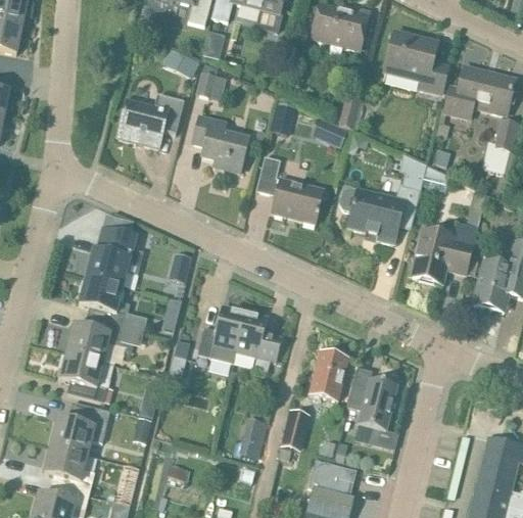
[(0,0),(0,22),(21,27),(27,0),(0,0)]
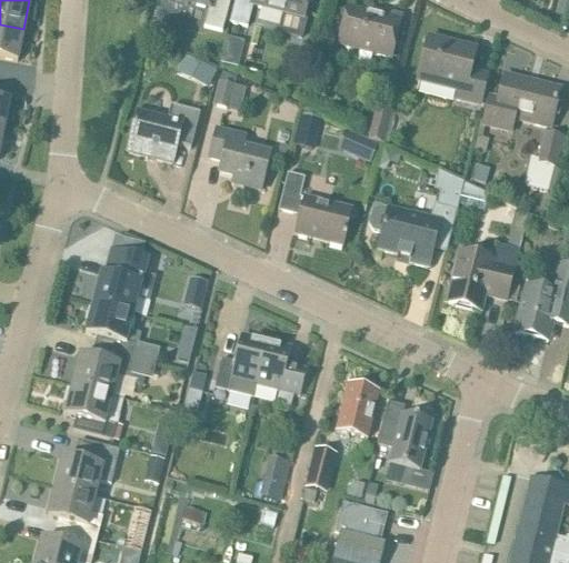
[(193,0),(209,3),(205,22),(222,27),(229,0),(193,0)]
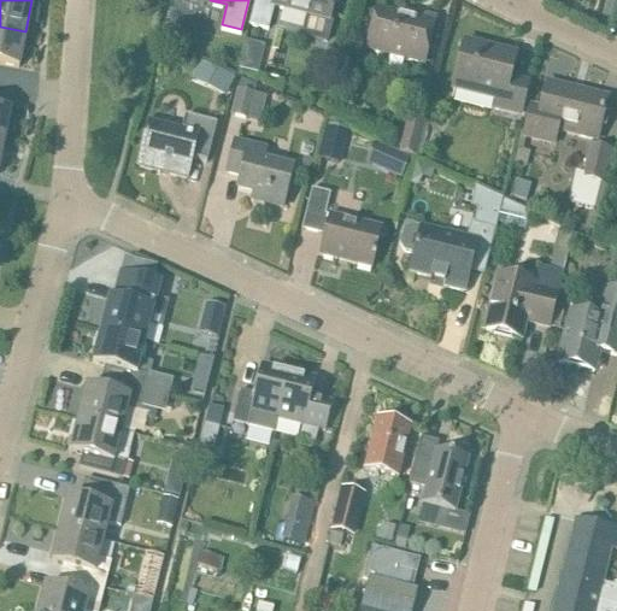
[(253,0),(251,11),(248,19),(268,24),(274,1),(329,16),(333,0),(253,0)]
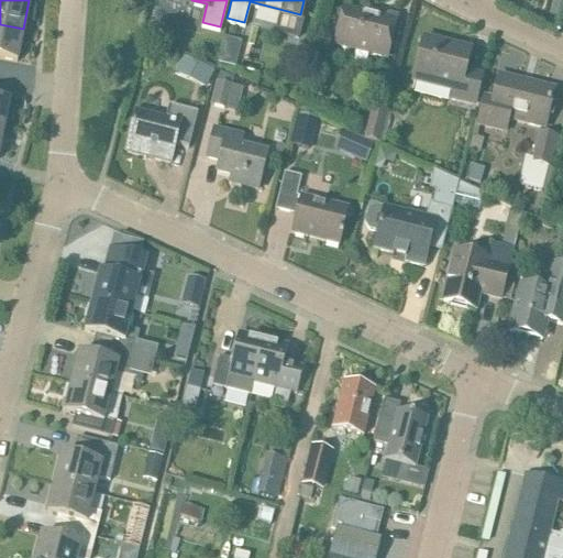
[(344,4),(339,26),(335,40),(387,53),(397,12),(378,8),(377,13),(344,4)]
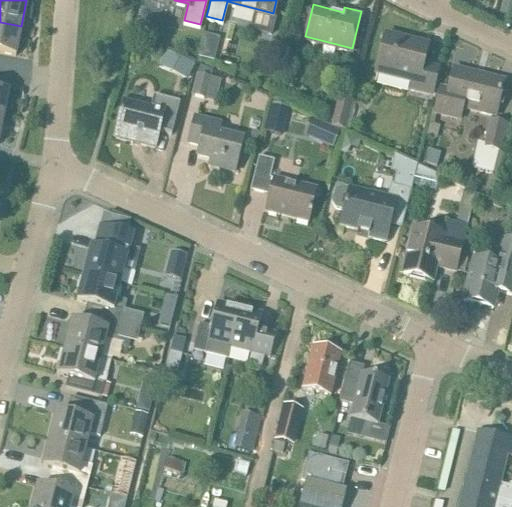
[(0,49),(15,52),(21,26),(0,22),(0,49)]
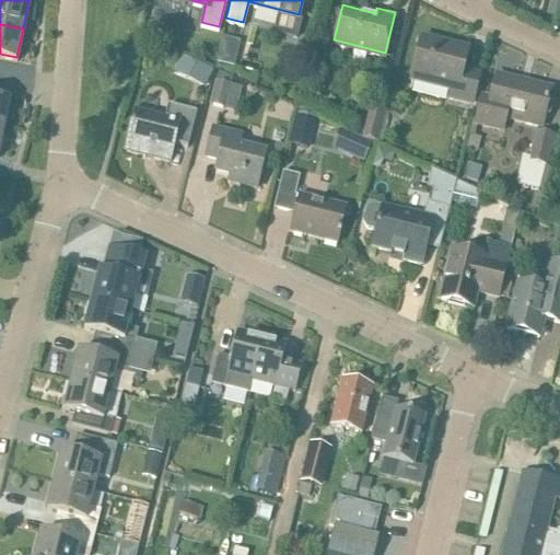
[(247,36),(258,39),(261,29),(251,25),(247,36)]
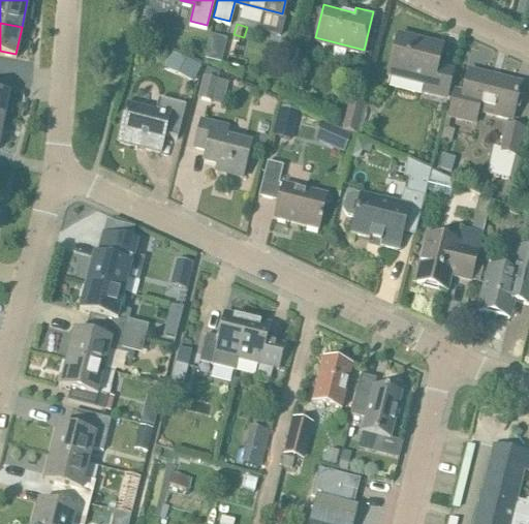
[(213,32),(210,51),(224,53),(227,34),(213,32)]
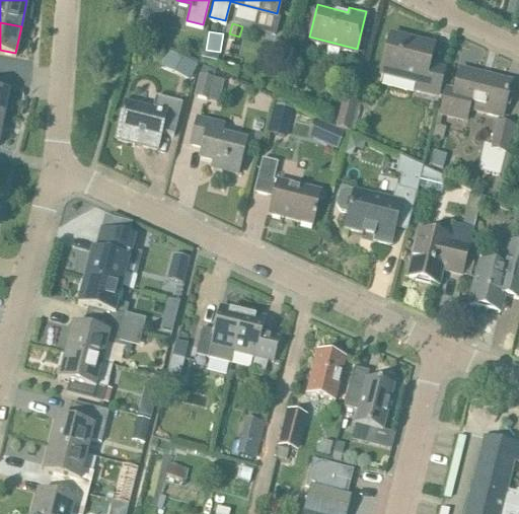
[(391,31),(386,52),(381,71),(417,80),(416,86),(437,91),(444,65),(429,62),(434,43),(391,31)]
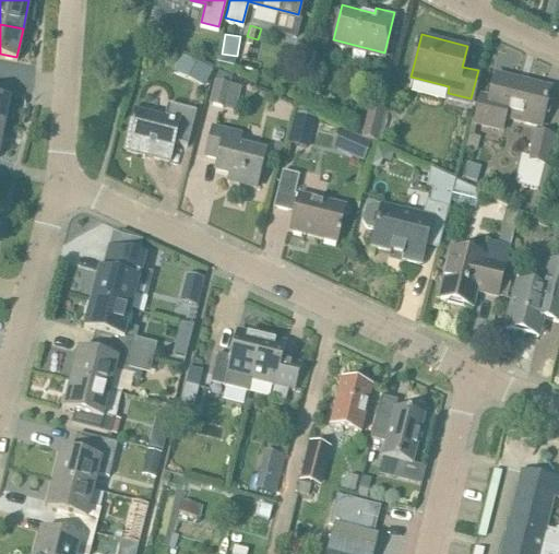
[(173,68),(198,79),(207,83),(213,66),(205,62),(180,51),(173,68)]
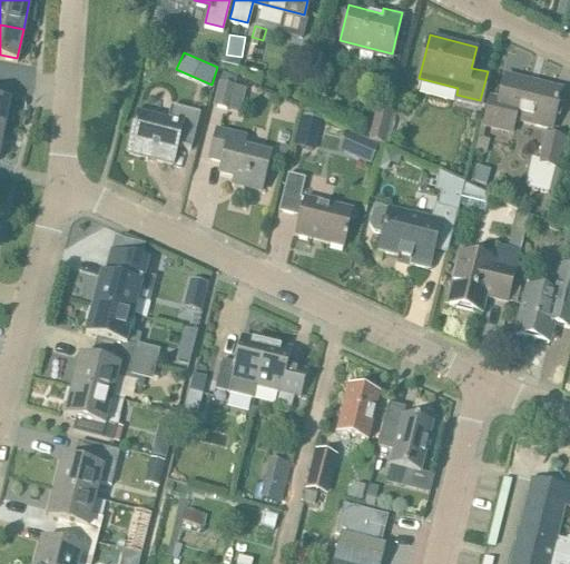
[(491,95),(485,116),(484,121),(512,128),(514,115),(551,125),(561,86),(505,71),(500,97),(491,95)]
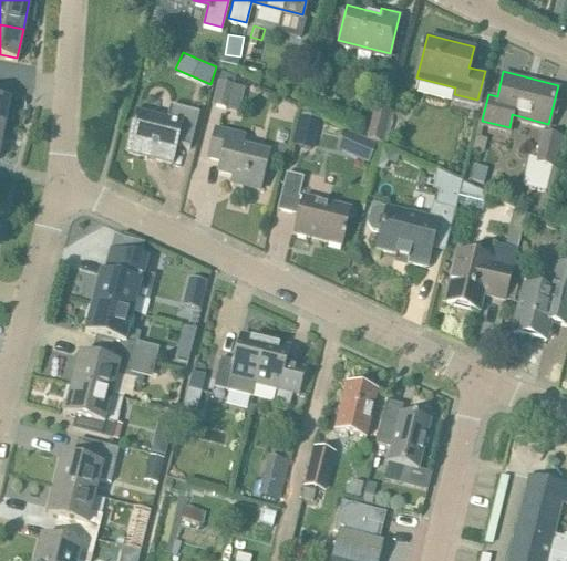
[(239,110),(244,85),(218,79),(213,103),(239,110)]
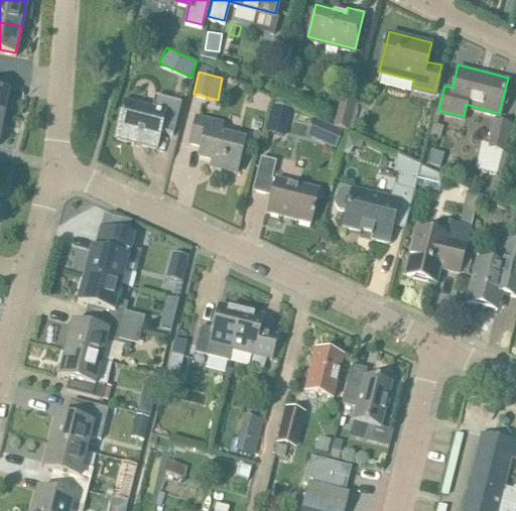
[(0,115),(3,116),(8,90),(0,88),(0,115)]
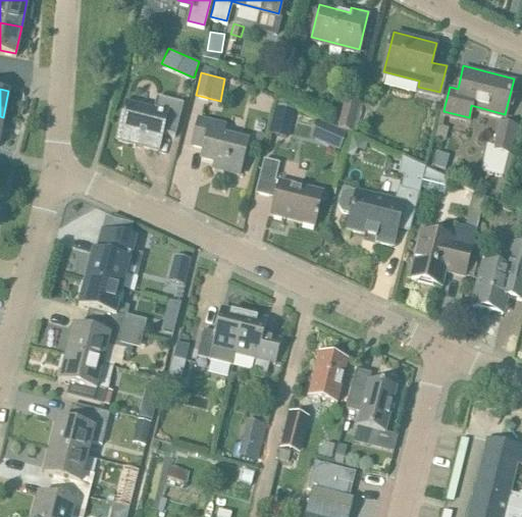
[(153,108),(146,106),(126,101),(117,137),(158,147),(162,131),(174,134),(184,101),(156,94),(153,108)]
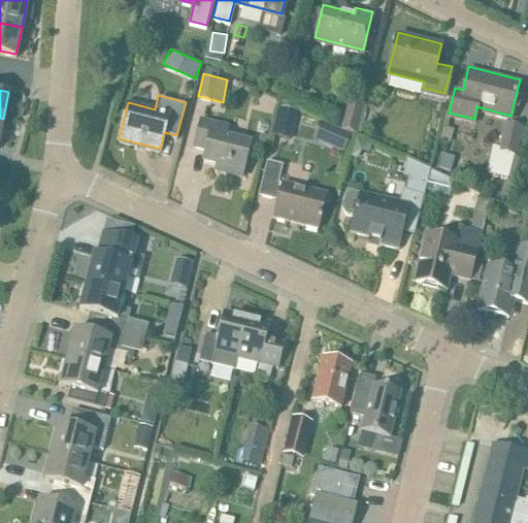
[(336,125),(355,131),(363,100),(349,96),(342,120),(337,118),(336,125)]
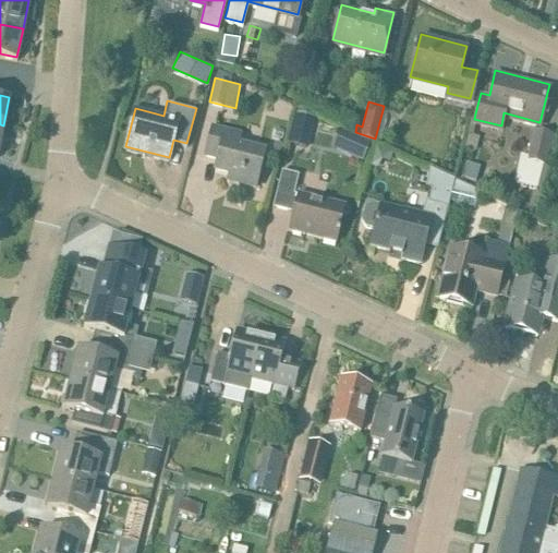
[(299,110),(291,141),(306,144),(314,113),(299,110)]
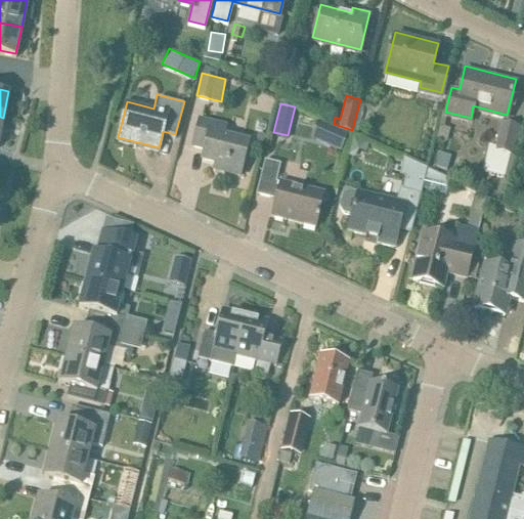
[(199,117),(198,122),(192,142),(205,145),(202,157),(224,163),(222,169),(239,173),(248,140),(223,134),(226,124),(199,117)]
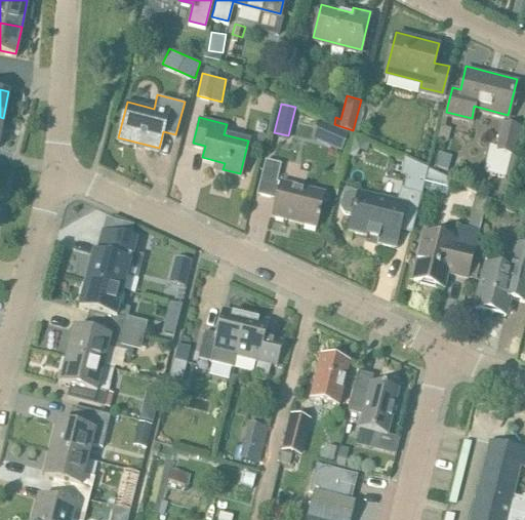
[(319,117),(311,135),(341,148),(349,130),(319,117)]
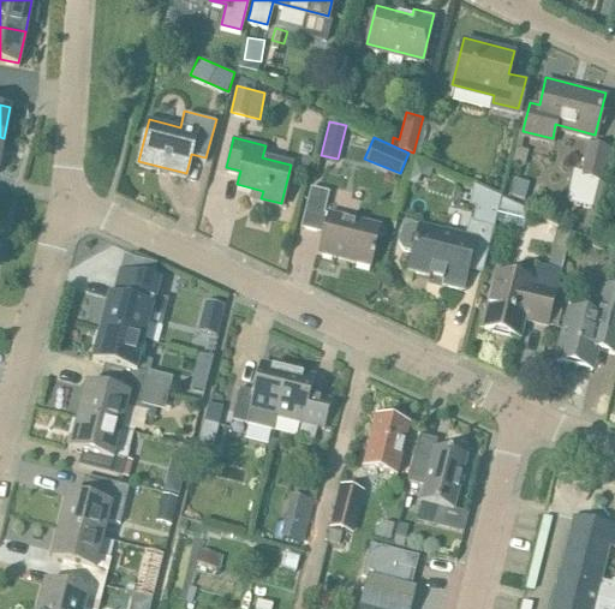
[(599,177),(607,145),(589,141),(580,172),(599,177)]
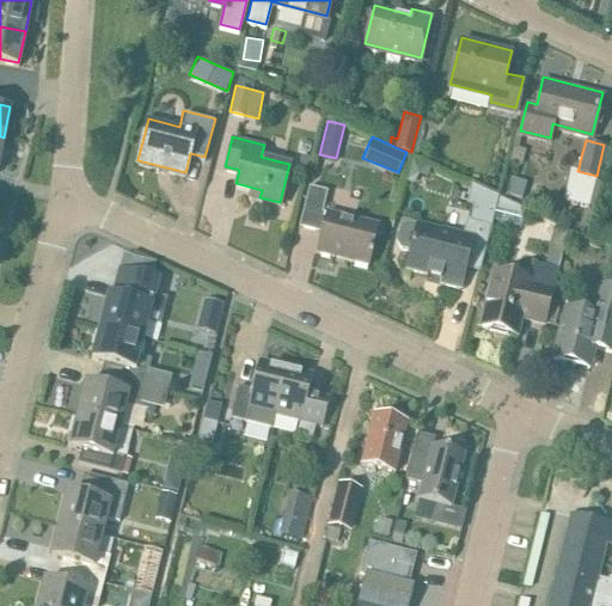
[(510,173),(506,190),(522,195),(527,178),(510,173)]
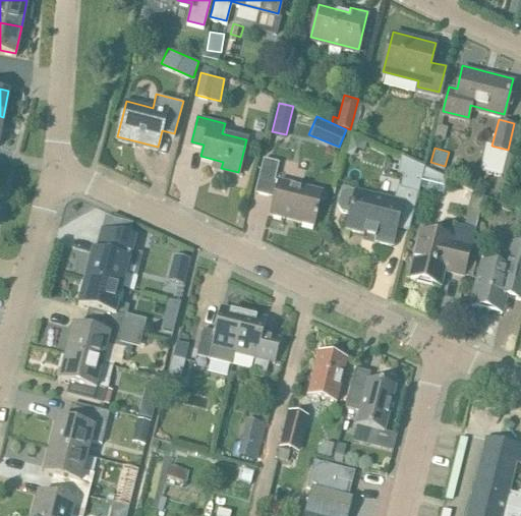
[(341,189),(338,203),(342,208),(350,210),(346,226),(363,230),(374,233),(373,238),(393,242),(397,225),(408,228),(418,188),(419,185),(424,164),(401,154),(397,172),(402,173),(400,184),(397,183),(394,197),(355,188),(347,186),(341,189)]
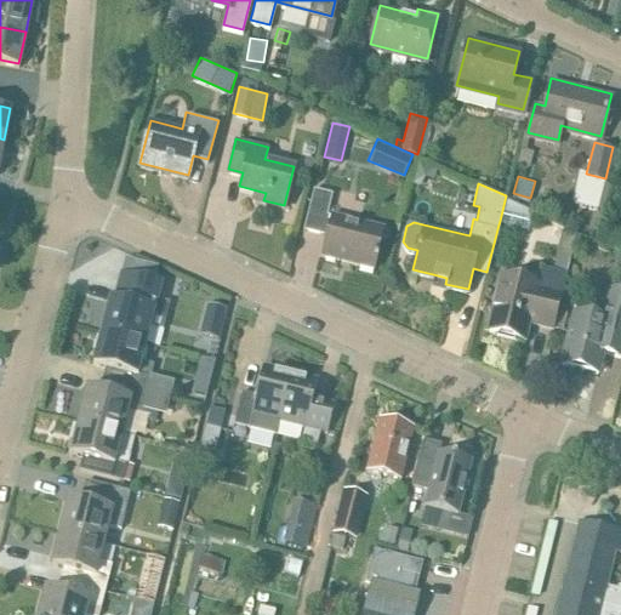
[(313,186),(309,203),(303,227),(326,232),(322,252),(374,266),(383,227),(326,212),(332,191),(313,186)]
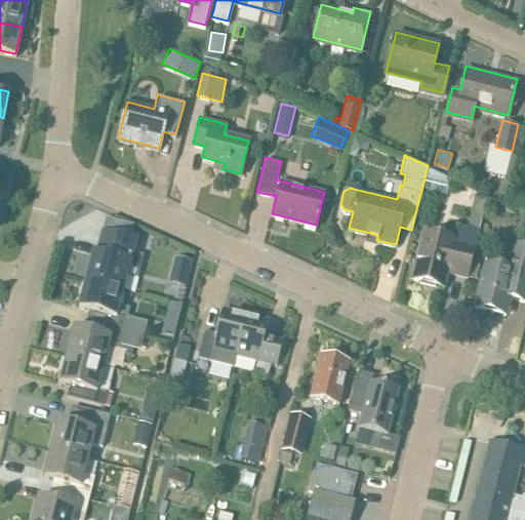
[(428,165),(422,187),(446,192),(450,176),(428,165)]
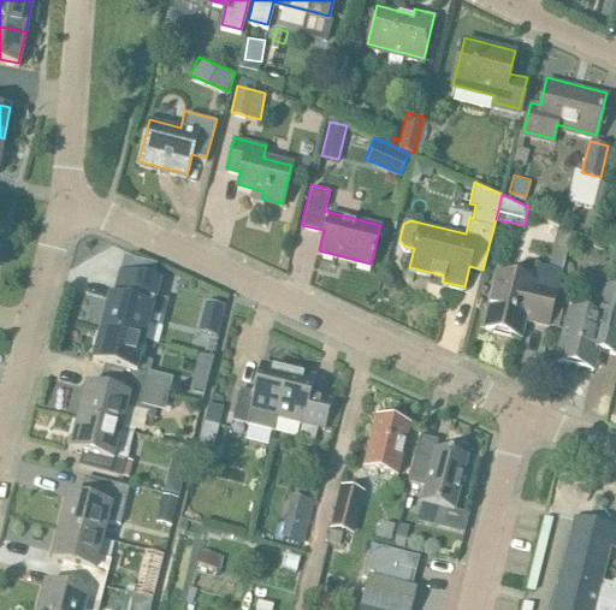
[(549,321),(562,267),(569,242),(556,238),(549,265),(538,261),(533,280),(497,272),(484,326),(520,335),(525,315),(549,321)]
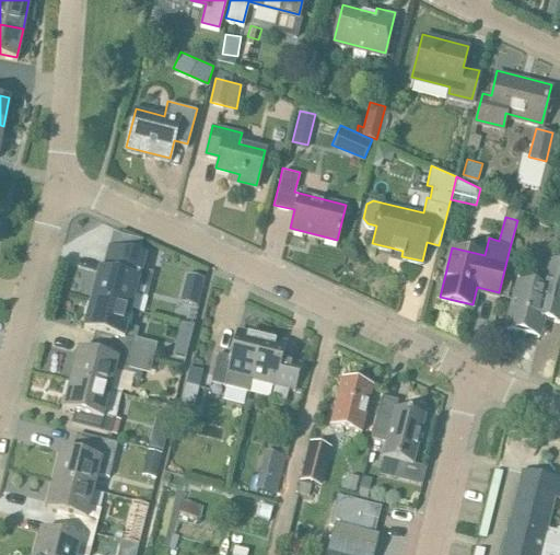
[(517,280),(512,304),(506,325),(538,334),(546,307),(559,309),(559,239),(555,261),(551,261),(544,287),(517,280)]
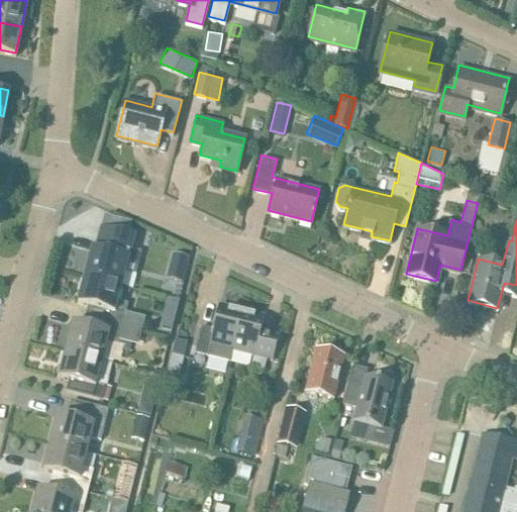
[(141,247),(131,245),(134,233),(101,225),(97,238),(104,239),(101,249),(91,247),(84,274),(121,283),(125,269),(135,272),(141,247)]
